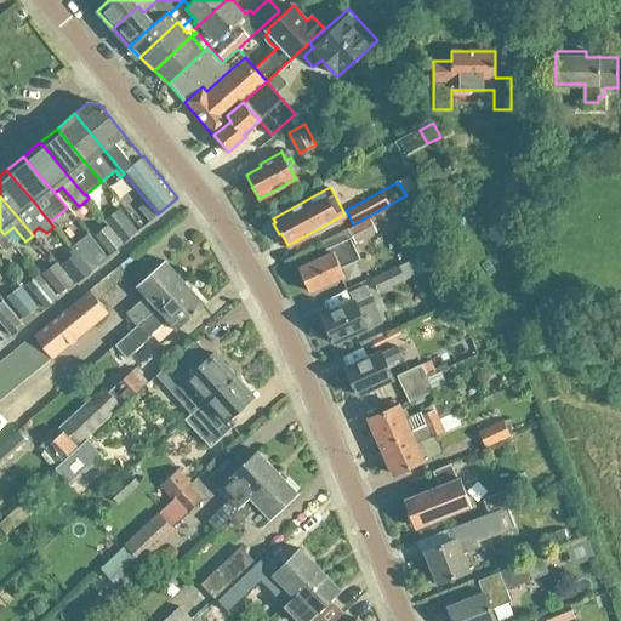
[(146,200),(138,206),(151,221),(152,221),(158,214),(146,200)]
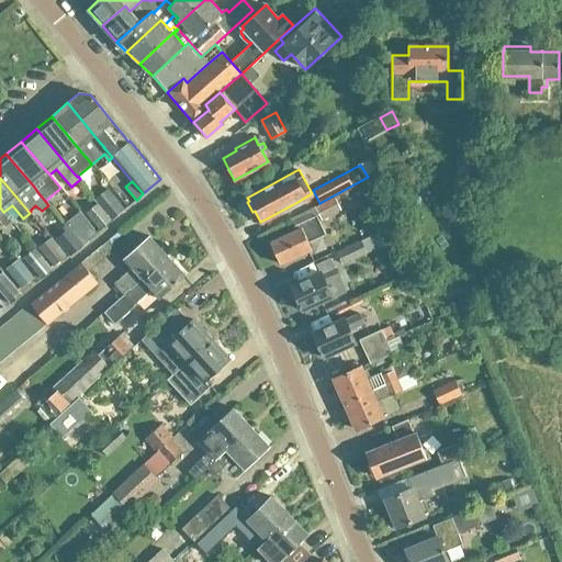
[(125,209),(109,188),(96,199),(112,220),(125,209)]
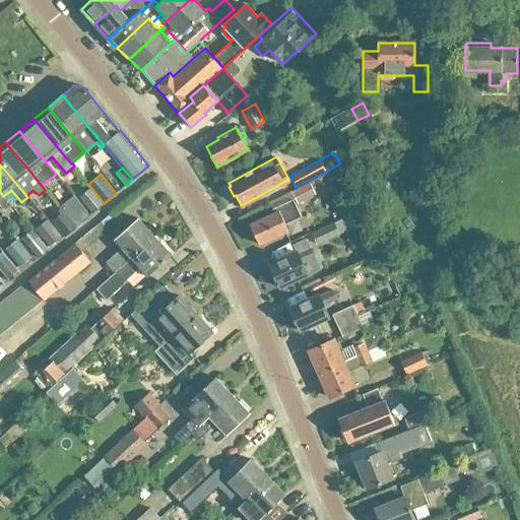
[(316,193),(310,182),(291,192),(298,203),(316,193)]
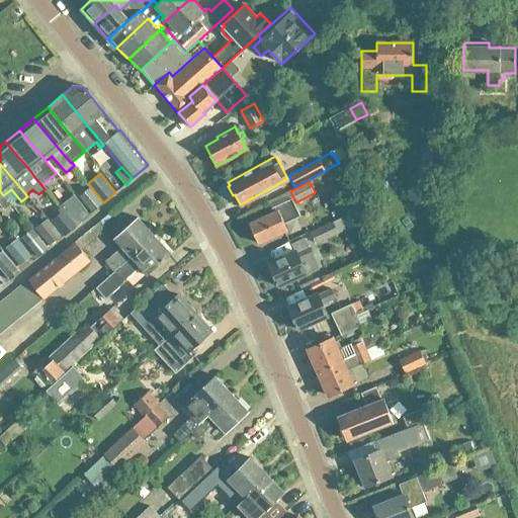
[(102,202),(90,187),(80,195),(92,210),(102,202)]
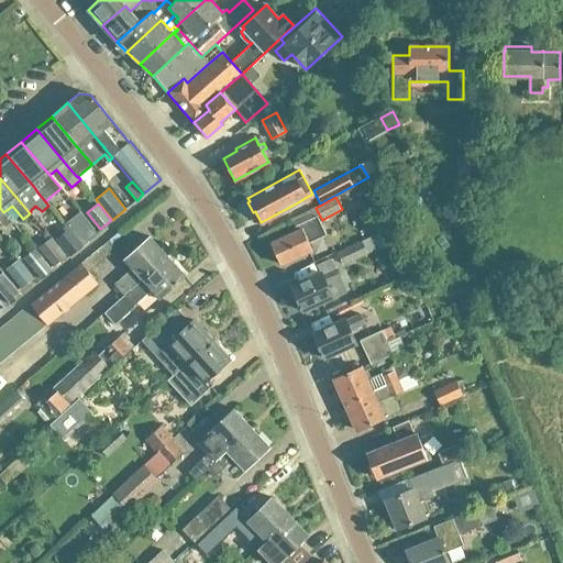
[(9,219),(3,212),(0,208),(0,223),(4,229),(12,223),(9,219)]
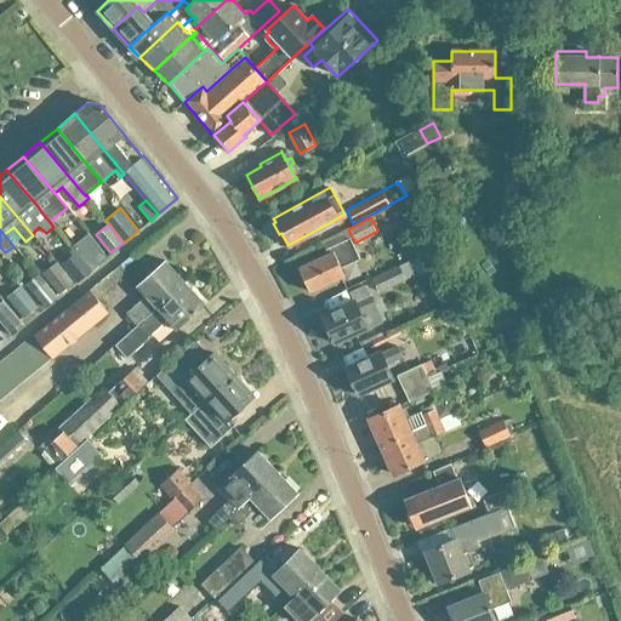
[(341,267),(360,258),(351,238),(326,249),(329,254),(298,267),(311,292),(345,275),(341,267)]
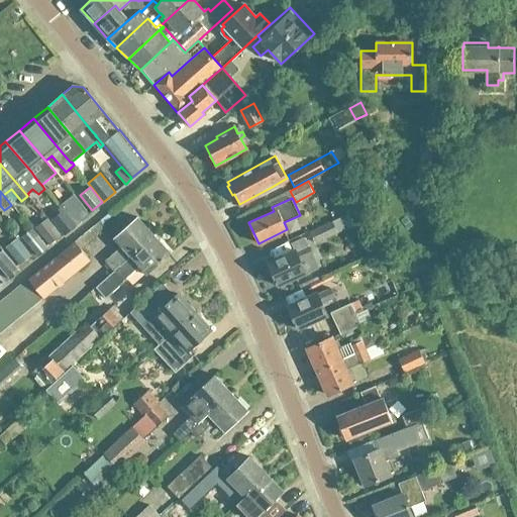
[(90,214),(81,203),(71,211),(80,222),(90,214)]
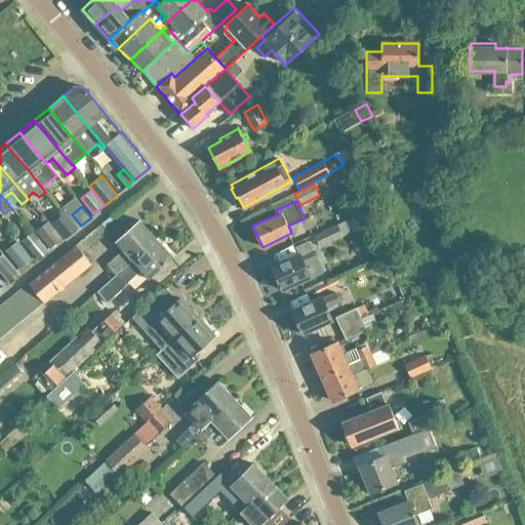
[(76,229),(65,214),(55,223),(67,237),(76,229)]
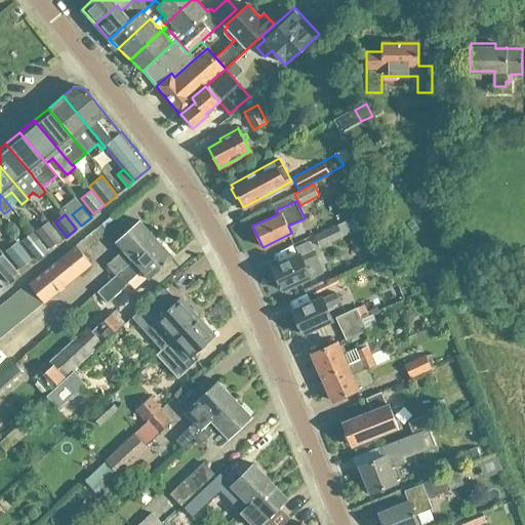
[(132,260),(156,239),(138,219),(115,241),(123,250),(106,265),(115,275),(132,260)]
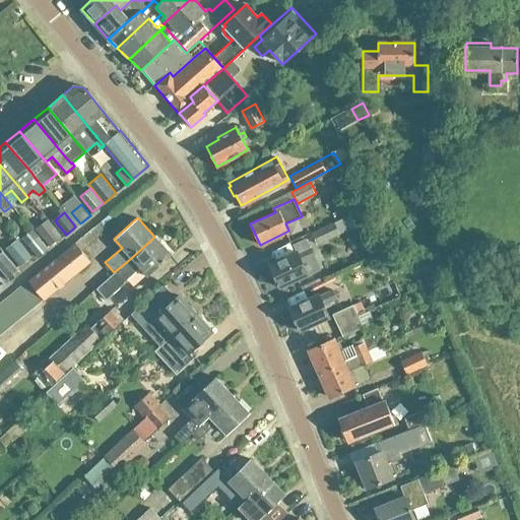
[(60,238),(47,220),(36,230),(50,247),(60,238)]
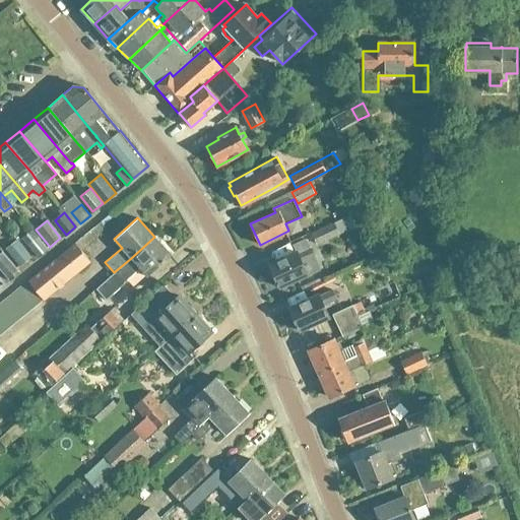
[(339,220),(334,222),(339,234),(344,232),(339,220)]
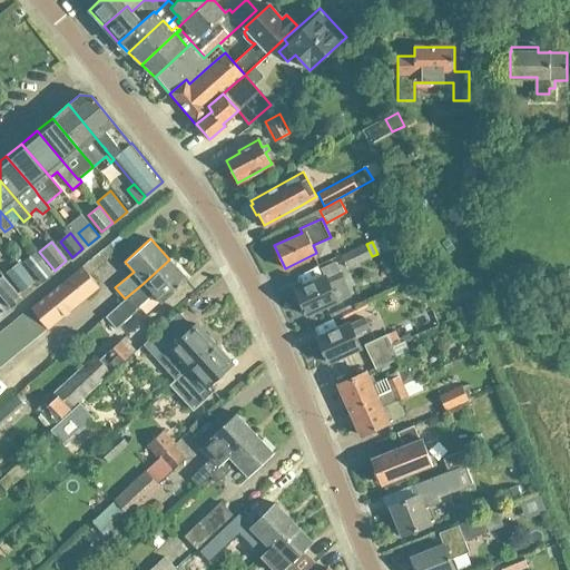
[(349,267),(372,256),(366,244),(342,255),(349,267)]
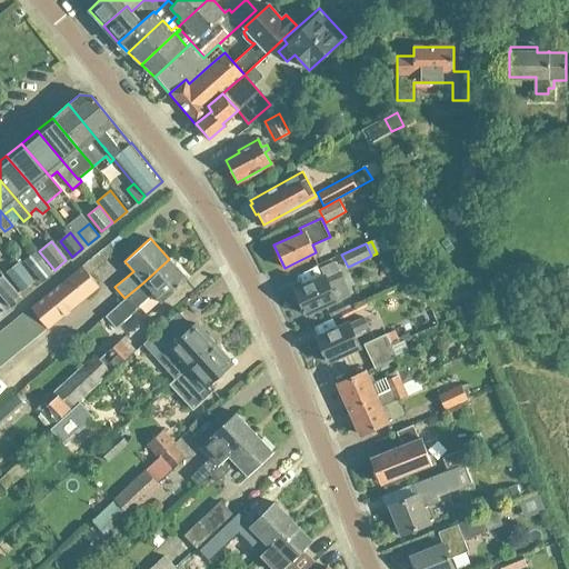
[(42,281),(52,273),(35,251),(25,260),(42,281)]
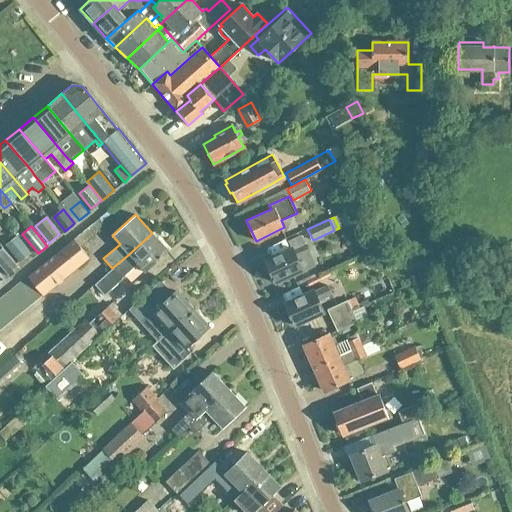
[(94,284),(103,294),(137,264),(145,272),(168,251),(152,233),(129,254),(112,268),(94,284)]
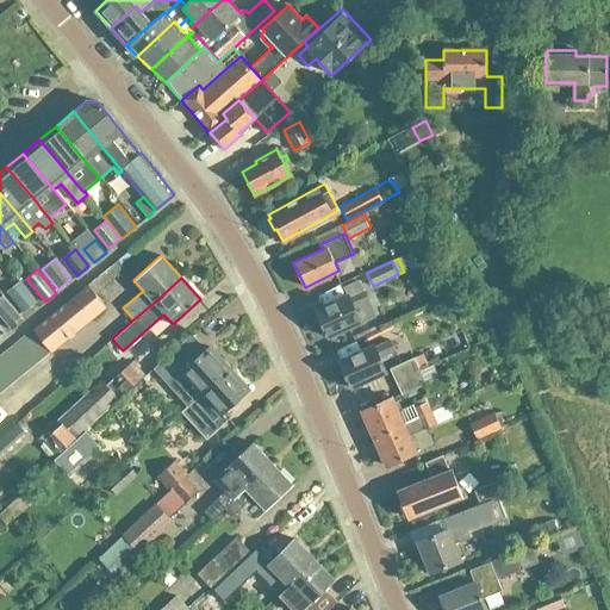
[(37,302),(19,281),(6,292),(23,312),(37,302)]
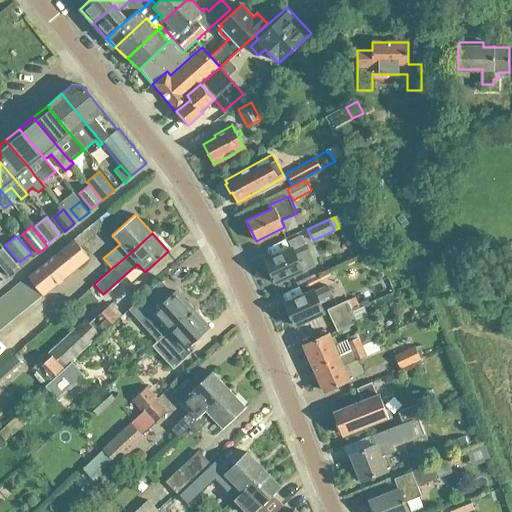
[(74,239),(26,278),(42,295),(89,257),(74,239)]
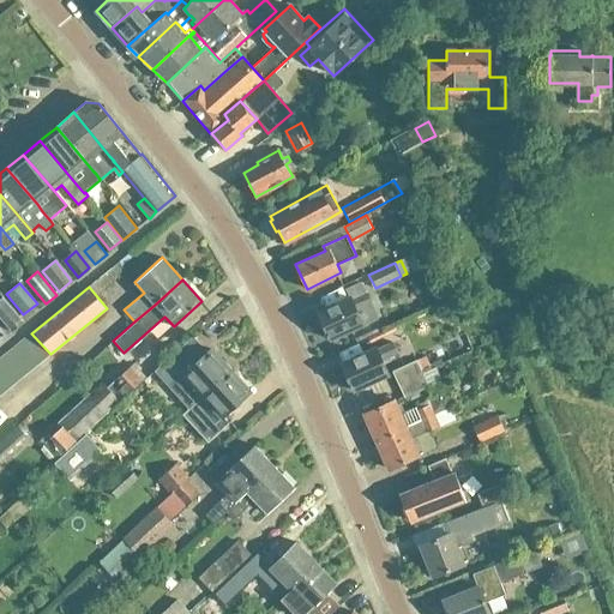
[(363,324),(357,311),(371,305),(365,292),(351,298),(350,296),(317,311),(330,339),(363,324)]
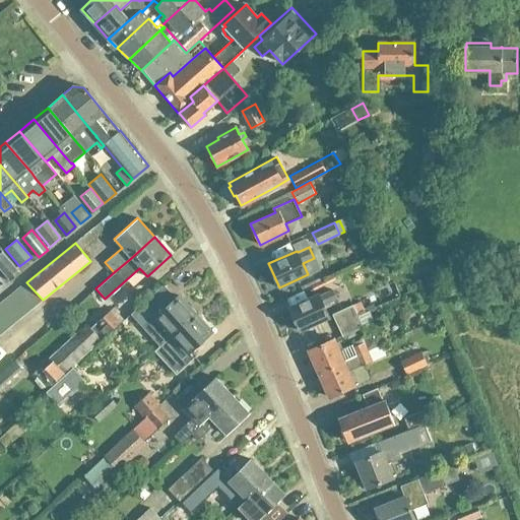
[(20,272),(3,252),(0,254),(0,268),(10,281),(20,272)]
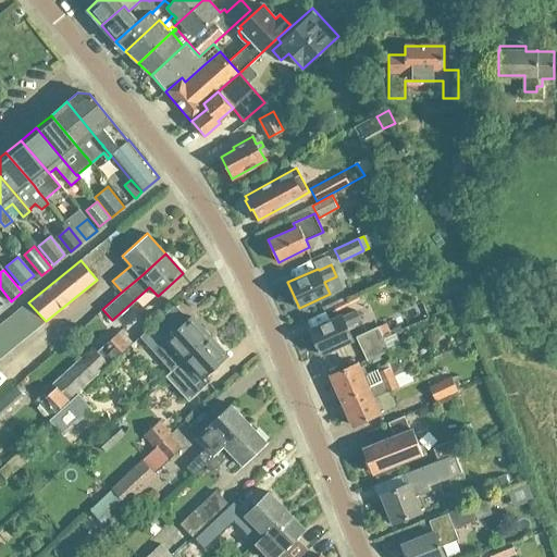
[(0,360),(47,322),(46,321),(28,302),(0,325),(0,360)]
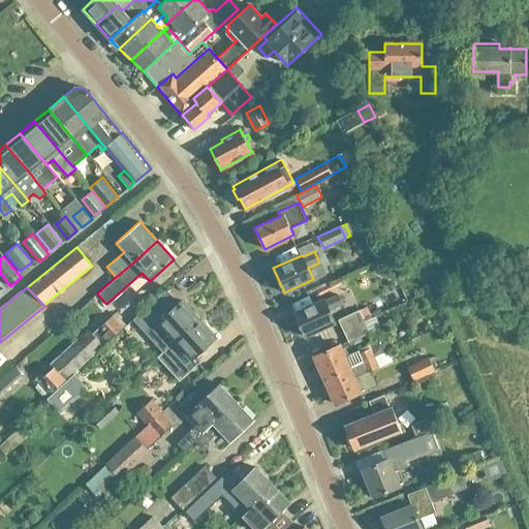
[(335,322),(330,311),(343,305),(339,296),(325,301),(324,299),(294,313),(305,337),(335,322)]
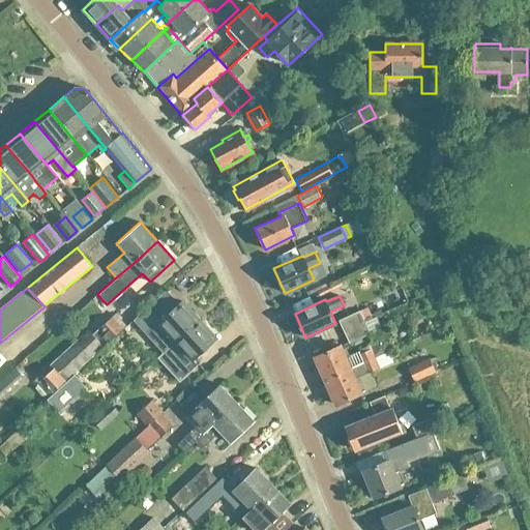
[(112,305),(119,318),(129,312),(123,299),(112,305)]
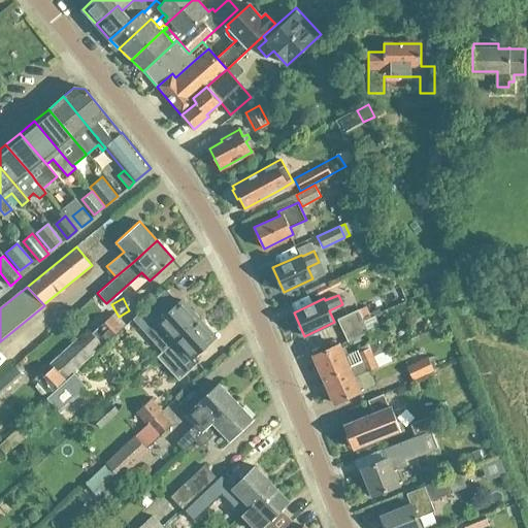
[(163,352),(199,319),(182,299),(157,321),(145,332),(163,352)]
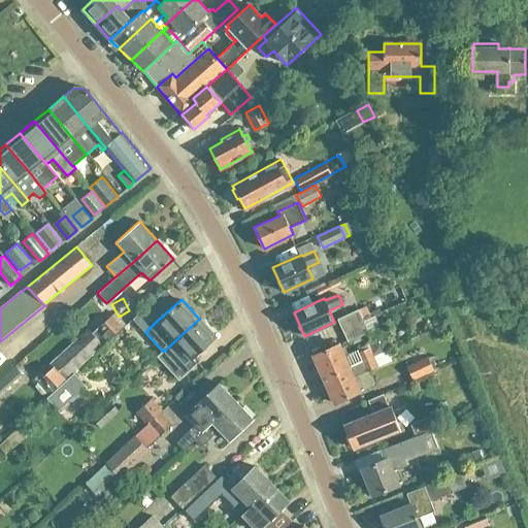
[(366,306),(358,309),(362,319),(370,316),(366,306)]
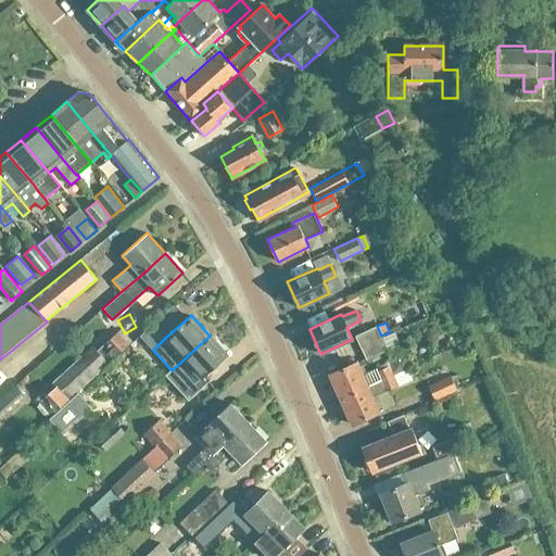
[(355,337),(359,346),(381,336),(377,326),(355,337)]
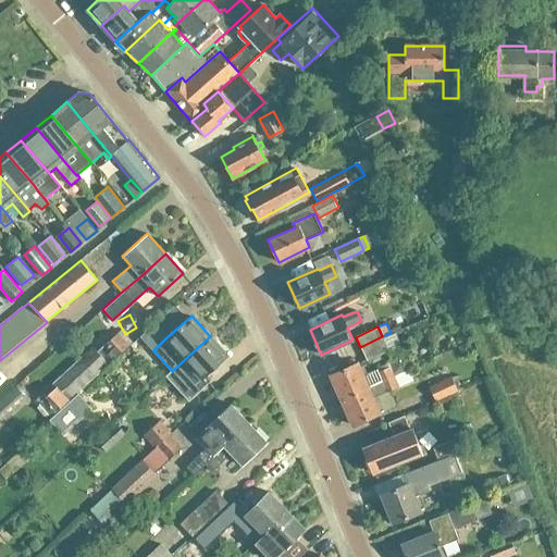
[(101,367),(128,343),(120,333),(98,353),(95,348),(42,394),(54,408),(101,367)]
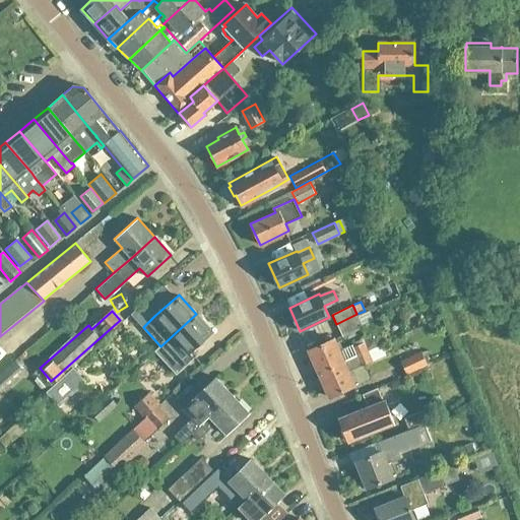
[(188,353),(212,332),(196,314),(160,346),(158,347),(165,353),(178,341),(188,353)]
